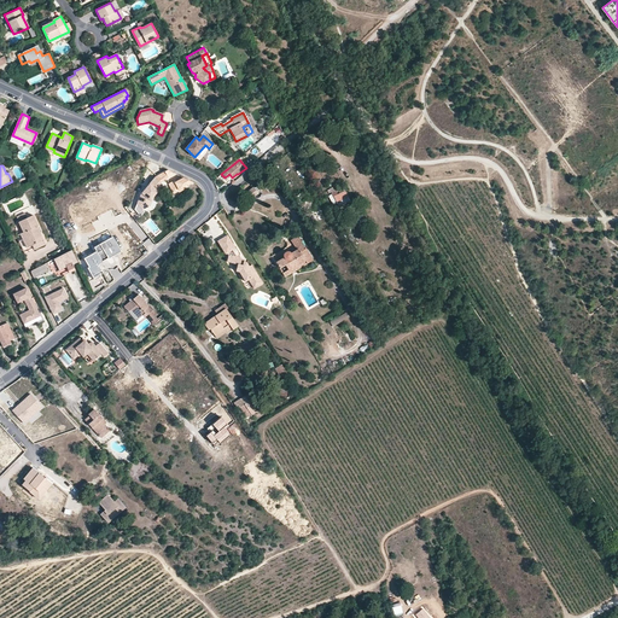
[(155,176),(161,182),(173,173),(167,170),(155,176)]
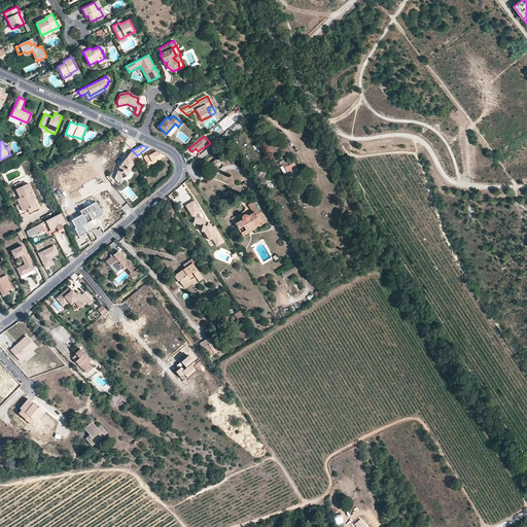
[(137,155),(132,150),(120,165),(116,174),(121,178),(128,175),(132,167),(139,157),(137,155)]
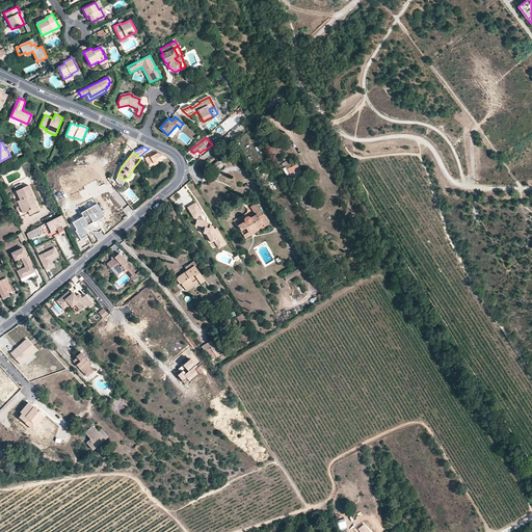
[(153,164),(153,163),(157,161),(166,157),(165,157),(160,154),(157,153),(152,156),(151,154),(149,155),(149,156),(144,158),(149,166),(153,164)]
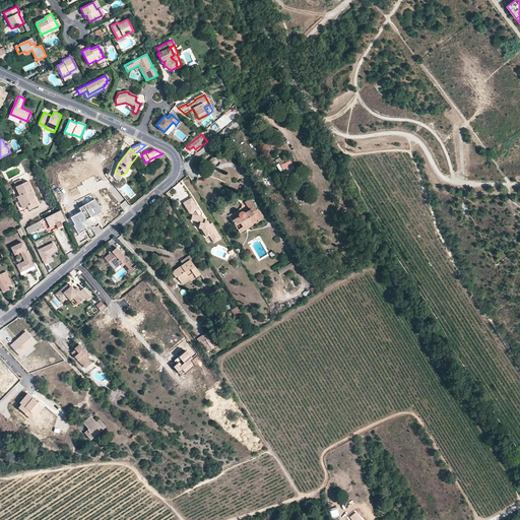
[(218,164),(213,157),(205,165),(209,171),(218,164)]
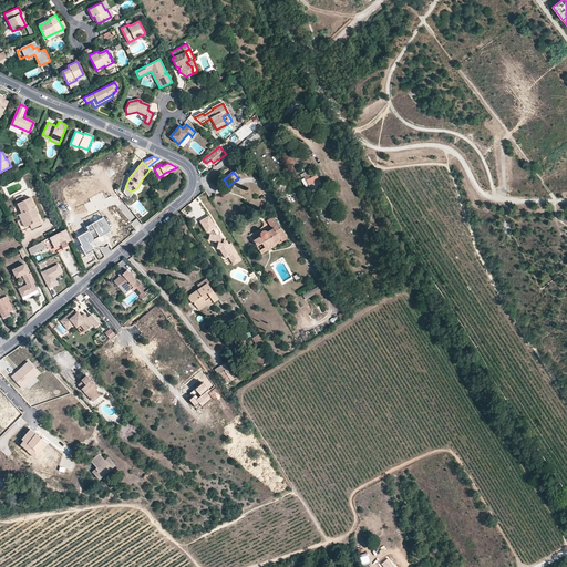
[(319,179),(317,176),(307,182),(308,185),(319,179)]
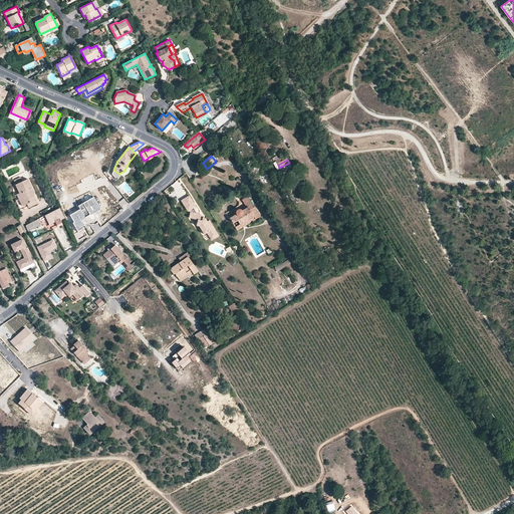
[(27,204),(36,199),(31,188),(32,187),(28,179),(23,181),(17,184),(20,193),(17,194),(23,206),(27,204)]
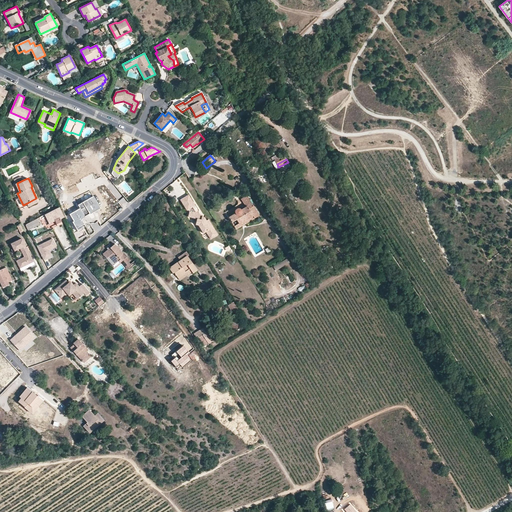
[(196,212),(193,207),(195,205),(189,195),(181,200),(187,210),(188,210),(189,212),(194,213),(192,218),(197,219),(196,224),(198,225),(203,233),(206,232),(211,239),(218,234),(208,219),(206,221),(204,217),(202,217),(200,216),(200,215),(199,213),(196,212)]
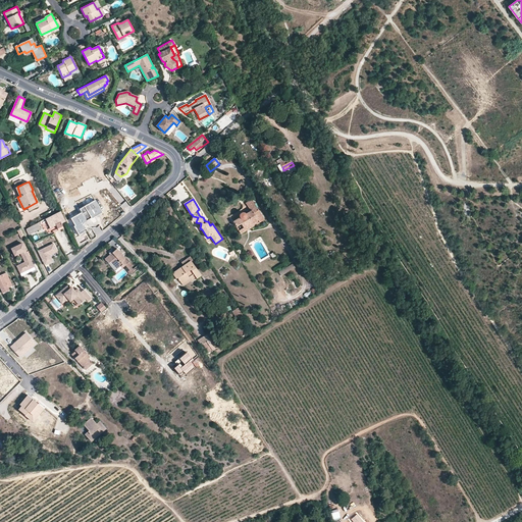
[(100,209),(95,200),(79,209),(81,213),(85,219),(86,221),(91,218),(89,215),(100,209)]
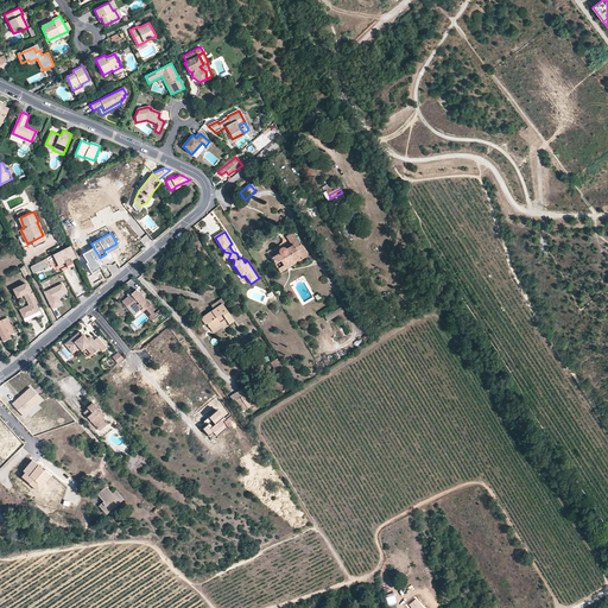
[(272,258),(278,268),(299,255),(302,259),(308,255),(293,233),(286,236),(291,246),(285,249),(285,248),(284,248),(283,248),(282,248),(280,248),(278,249),(279,253),(272,258)]
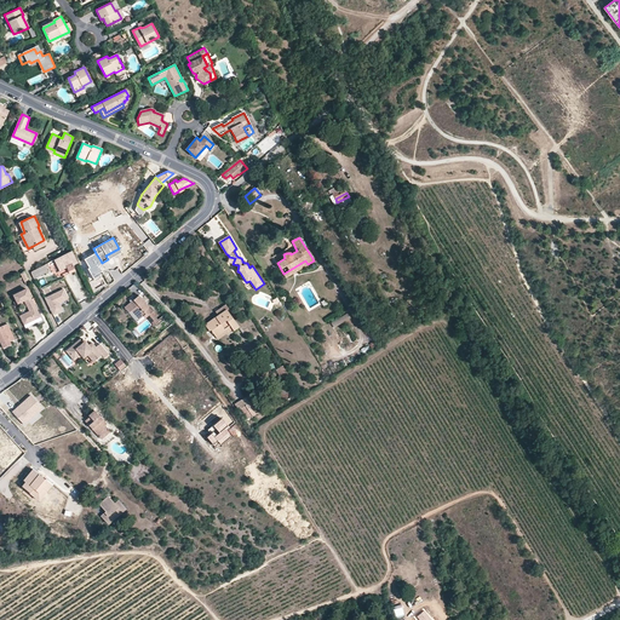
[(105,256),(108,259),(120,252),(119,248),(105,256)]
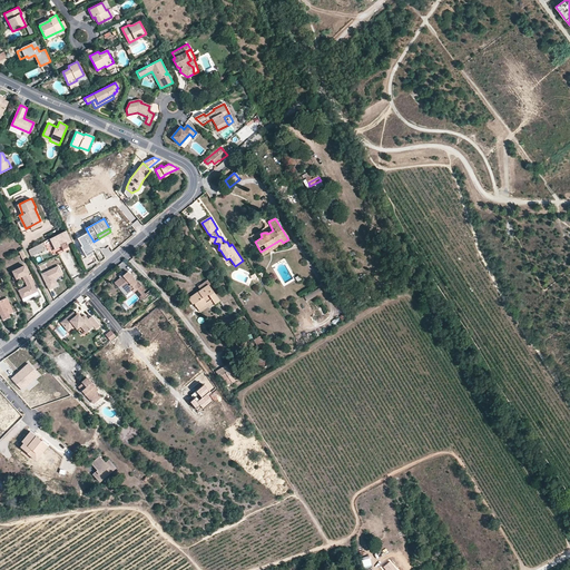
[(49,239),(53,249),(61,246),(66,243),(71,241),(70,239),(66,231),(49,239)]
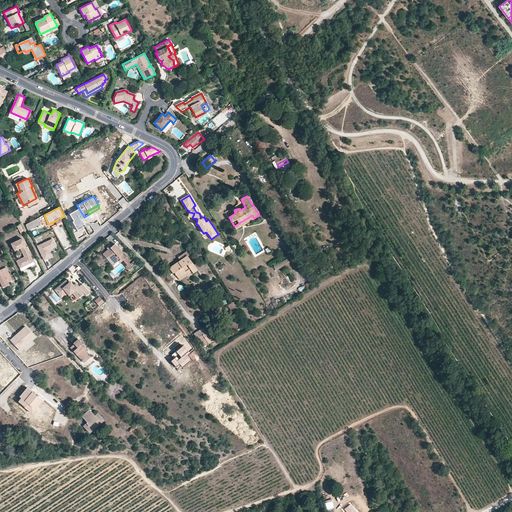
[(83,215),(79,209),(69,215),(73,222),(72,222),(77,231),(85,227),(81,220),(80,221),(78,218),(83,215)]
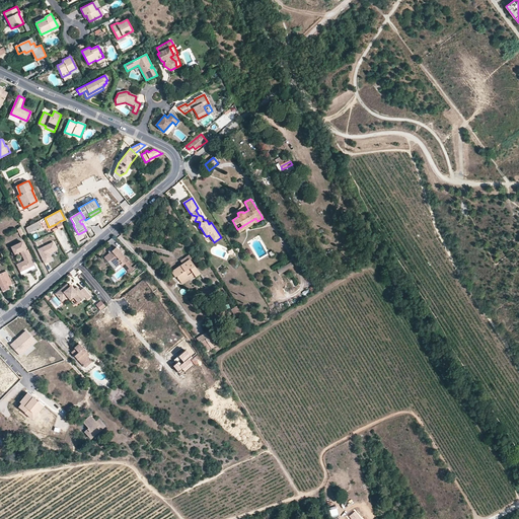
[(257,221),(255,218),(237,229),(239,232),(257,221)]
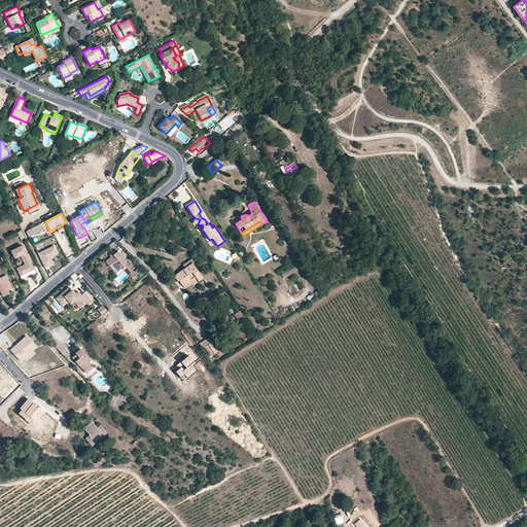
[(27,231),(30,237),(40,231),(39,227),(41,226),(40,224),(27,231)]
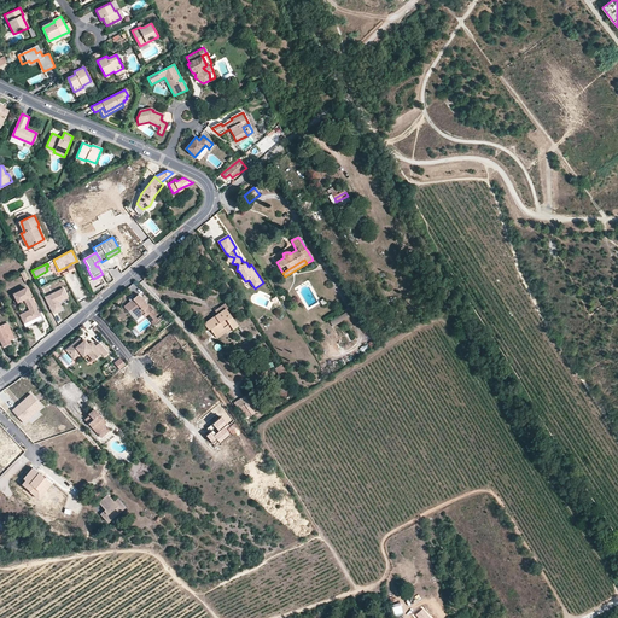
[(45,285),(47,290),(63,284),(59,278),(45,285)]
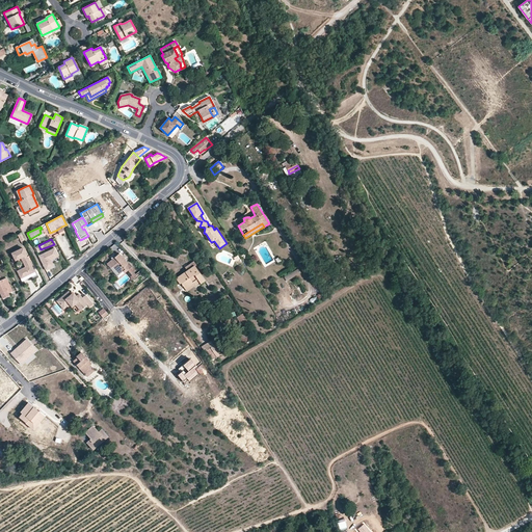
[(21,278),(34,271),(23,247),(12,254),(16,261),(21,258),(26,267),(18,271),(21,278)]
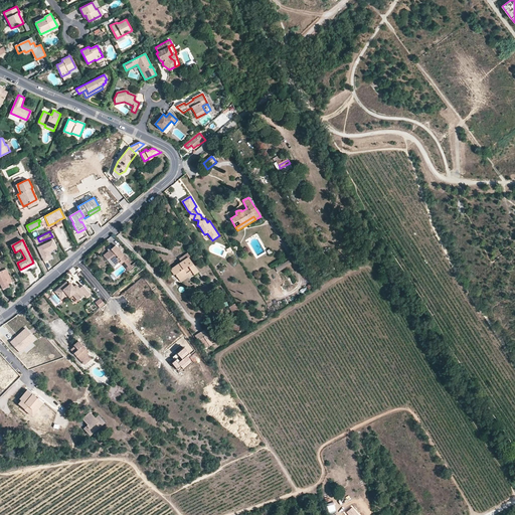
[(51,250),(56,248),(52,240),(37,248),(44,263),(52,259),(49,251),(48,250),(49,249),(51,250)]
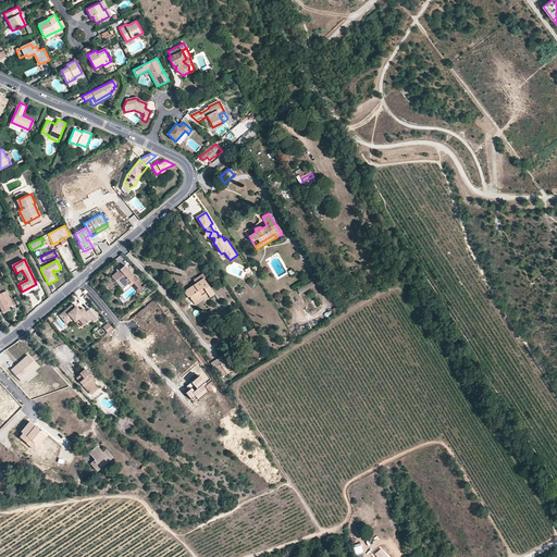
[(124,267),(121,270),(118,272),(112,277),(116,282),(118,281),(125,288),(130,285),(131,286),(134,283),(135,282),(137,281),(124,267)]
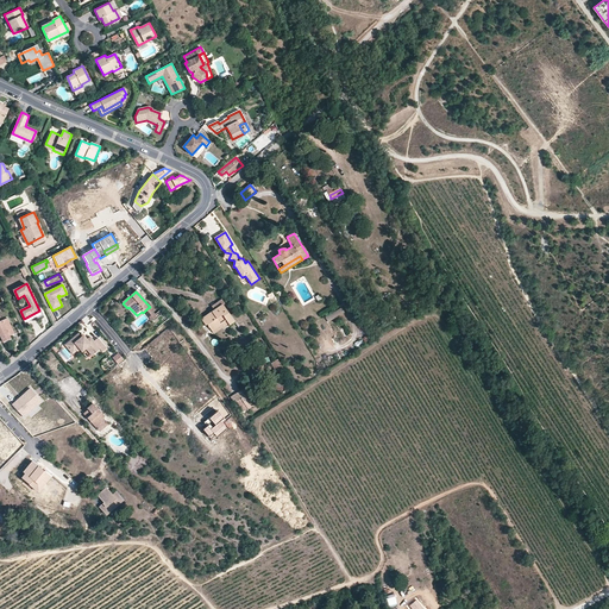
[(212,306),(214,309),(223,303),(224,302),(221,299),(212,306)]
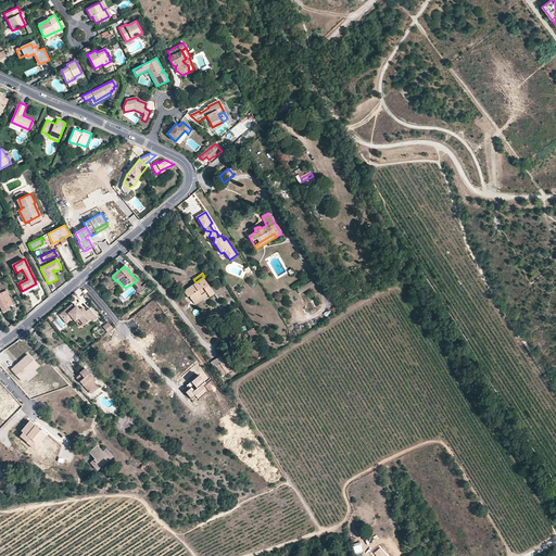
[(214,293),(203,277),(196,282),(185,291),(188,297),(189,297),(193,301),(206,291),(209,295),(210,297),(214,293)]
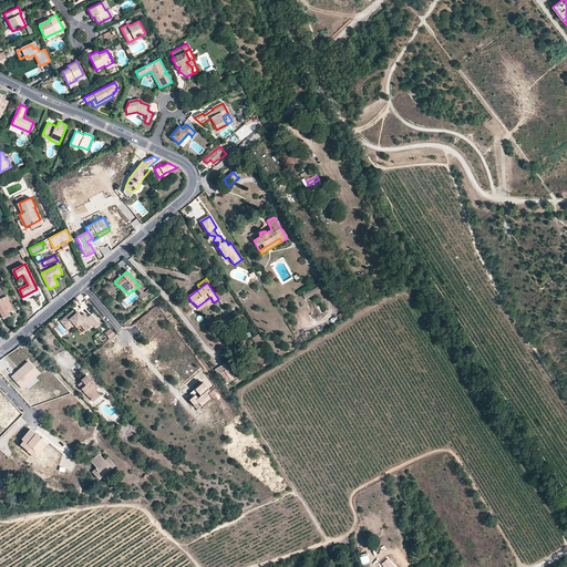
[(120,286),(119,287),(125,296),(127,294),(120,286)]
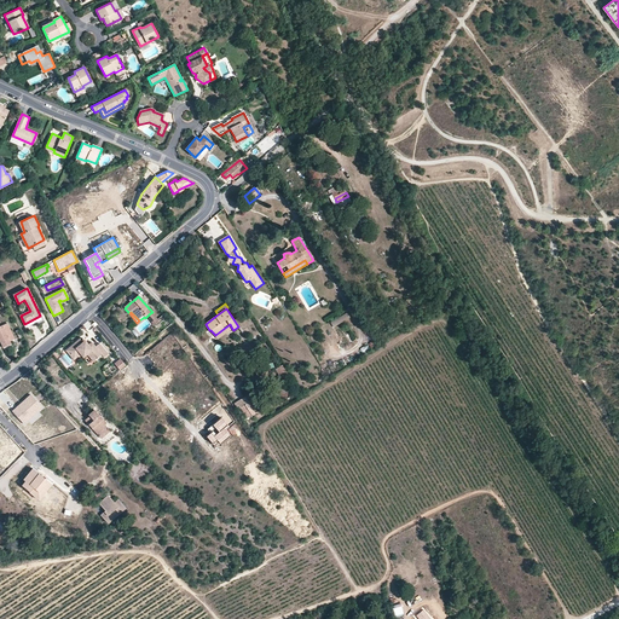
[(158,318),(152,312),(150,313),(149,314),(151,317),(150,318),(156,325),(160,322),(158,319),(158,318)]
